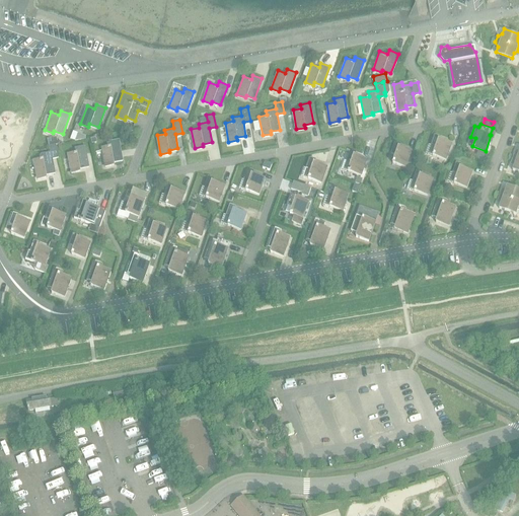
[(73,129),(70,137),(74,139),(85,137),(85,134),(73,129)]
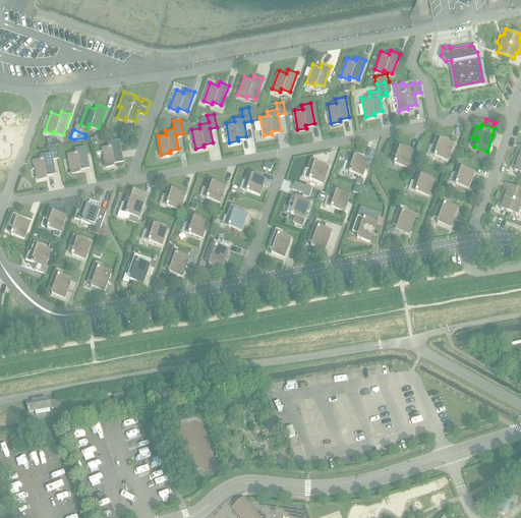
[(447,159),(453,142),(440,138),(441,135),(436,133),(432,144),(430,144),(427,152),(447,159)]
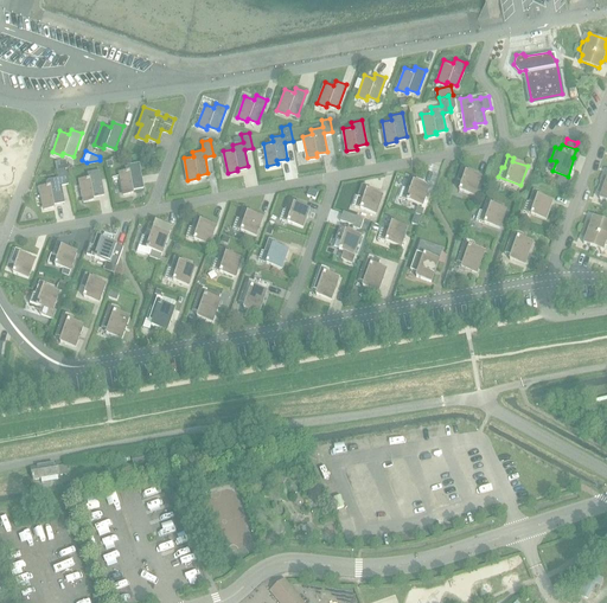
[(65,158),(55,159),(57,167),(66,166),(65,158)]
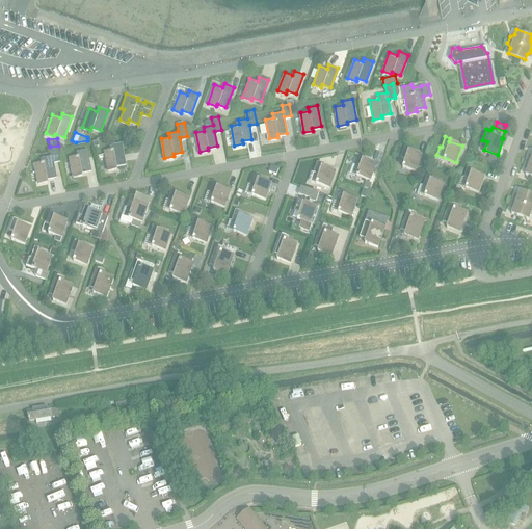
[(116,164),(125,162),(122,141),(111,143),(112,148),(104,150),(107,168),(116,167),(116,164)]
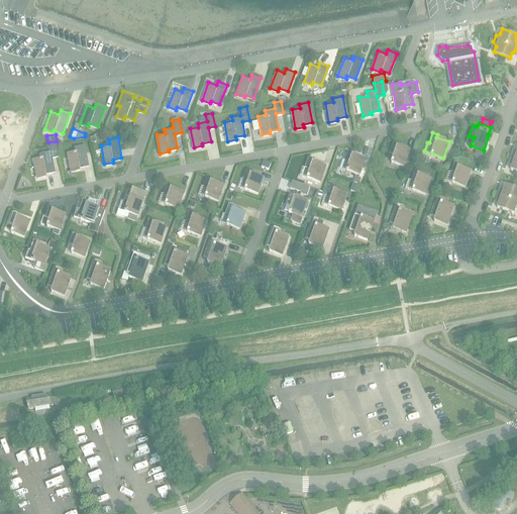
[(404,165),(409,149),(397,144),(398,141),(393,139),(389,150),(394,152),(391,161),(404,165)]
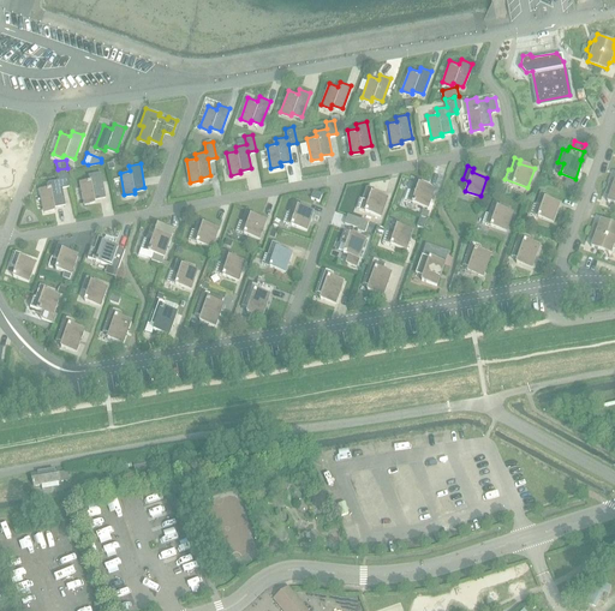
[(65,203),(61,186),(70,185),(67,168),(59,171),(60,178),(49,180),(49,185),(40,187),(45,209),(54,208),(54,204),(65,203)]
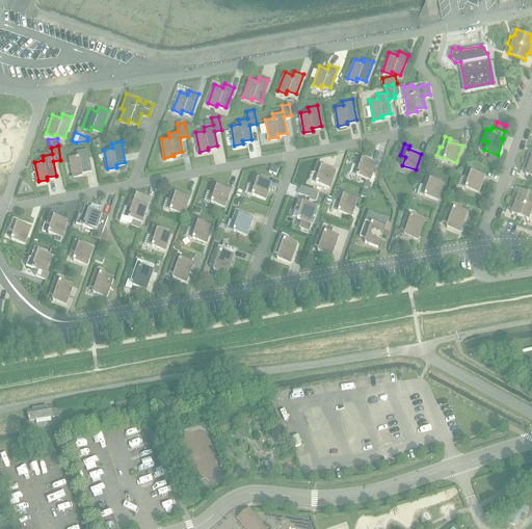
[(81,170),(90,168),(86,148),(77,150),(78,154),(70,156),(73,175),(82,174),(81,170)]
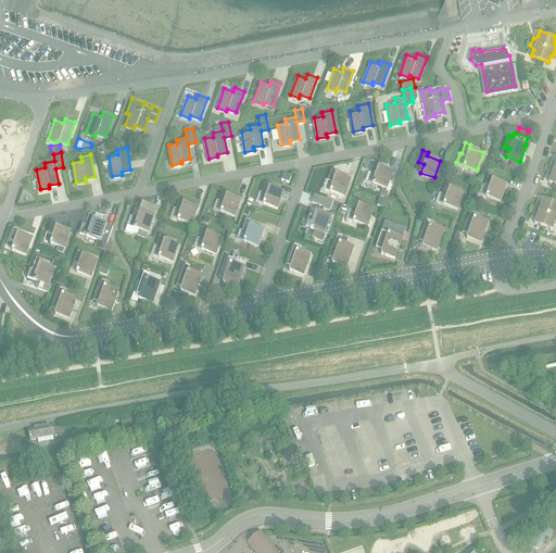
[(387,186),(392,170),(379,164),(380,161),(375,159),(370,171),(368,170),(365,178),(387,186)]
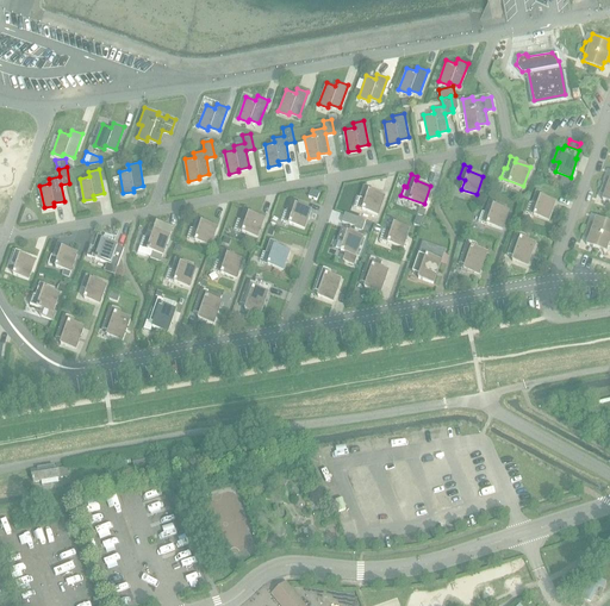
[(561,174),(559,183),(570,187),(573,179),(561,174)]
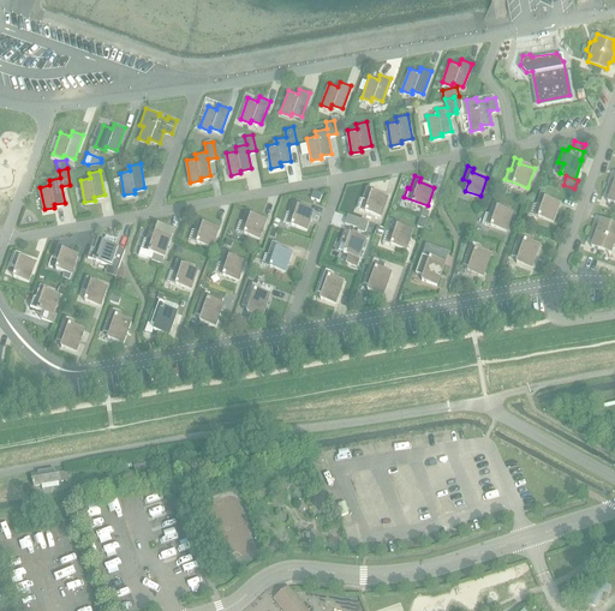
[(380,214),(387,196),(372,191),(374,187),(368,185),(363,197),(360,196),(357,207),(380,214)]
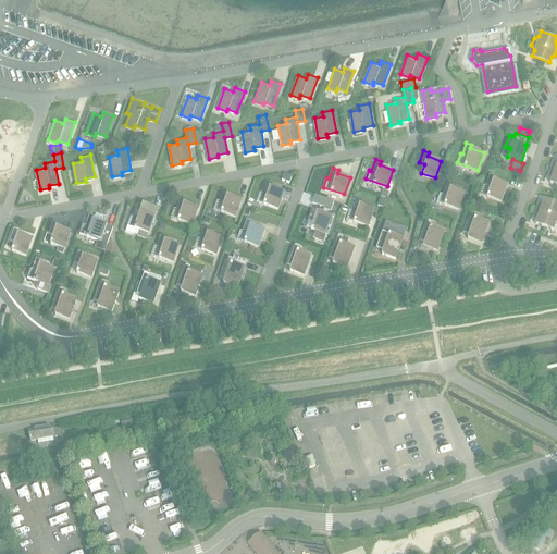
[(284,171),(282,177),(288,180),(292,174),(284,171)]
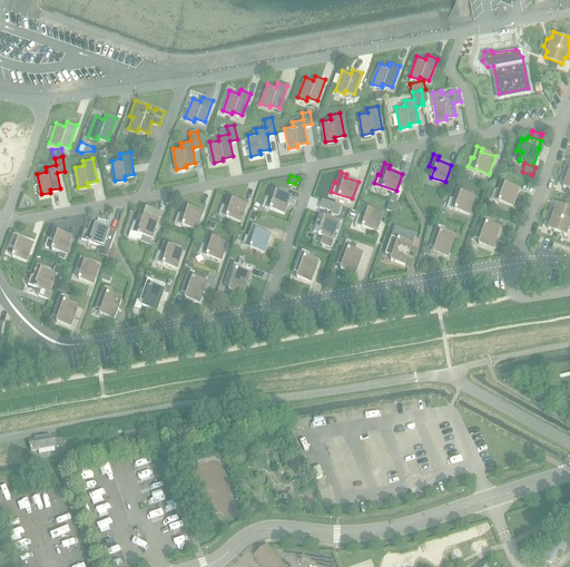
[(512,204),(519,187),(504,182),(507,178),(500,177),(497,188),(494,187),(491,196),(512,204)]
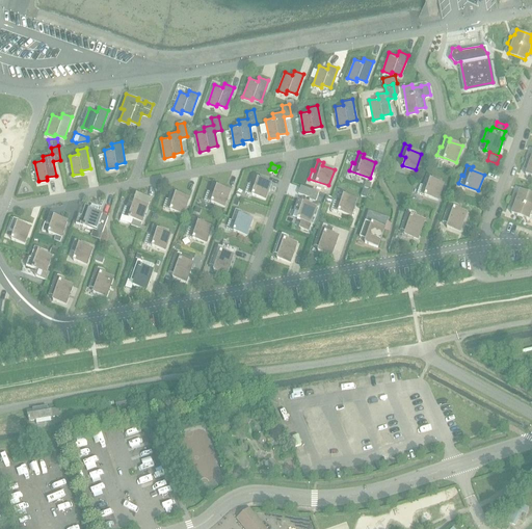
[(265,197),(270,181),(258,177),(259,174),(254,172),(250,183),(247,182),(244,190),(265,197)]
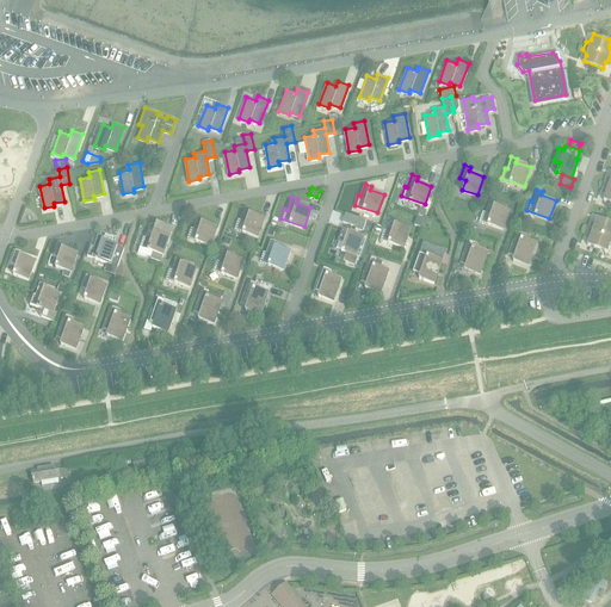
[(503,228),(508,209),(494,204),(495,200),(489,198),(485,211),(482,210),(479,220),(503,228)]
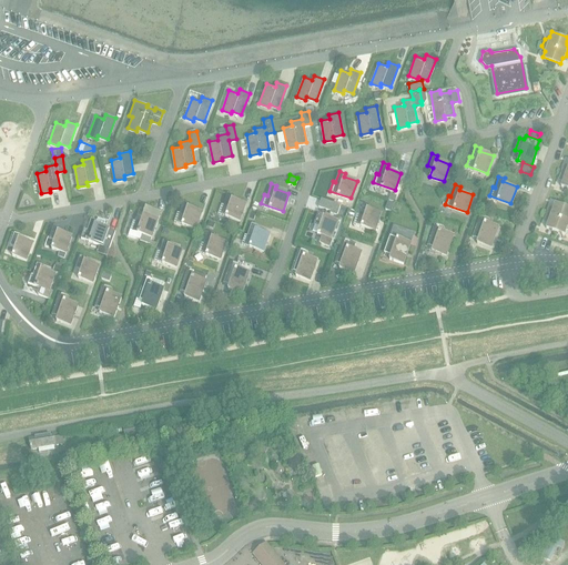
[(240,219),(245,202),(232,197),(233,193),(227,191),(223,203),(221,202),(217,211),(240,219)]
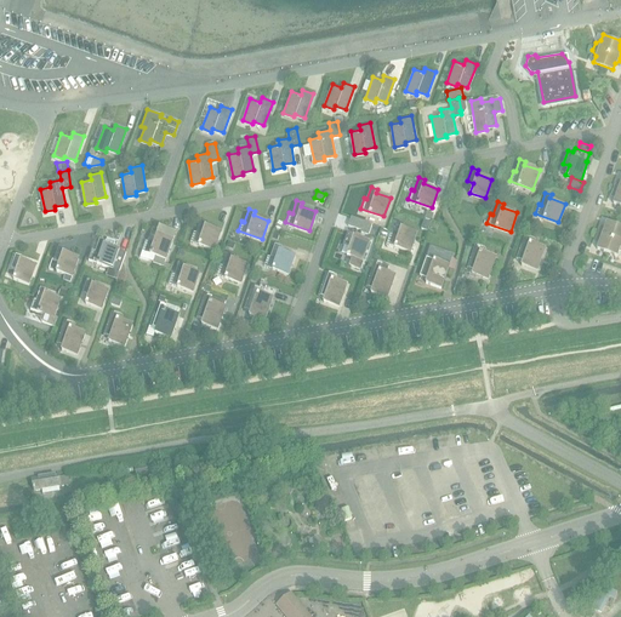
[(360,230),(369,233),(372,222),(351,215),(348,223),(362,228),(360,230)]
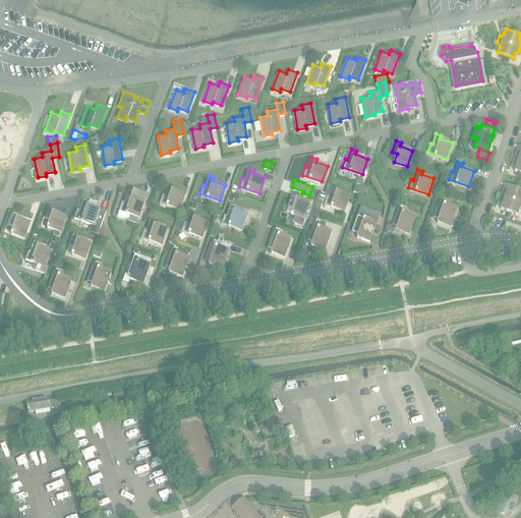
[(179,208),(185,192),(172,188),(173,184),(168,183),(165,193),(162,192),(160,202),(179,208)]
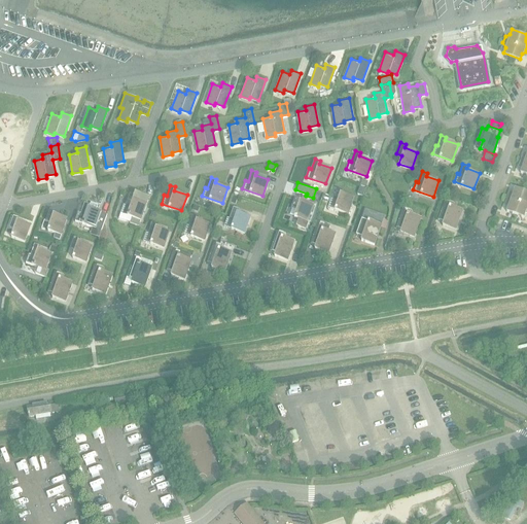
[(348,212),(353,197),(341,191),(342,188),(337,186),(332,198),(330,197),(327,205),(348,212)]
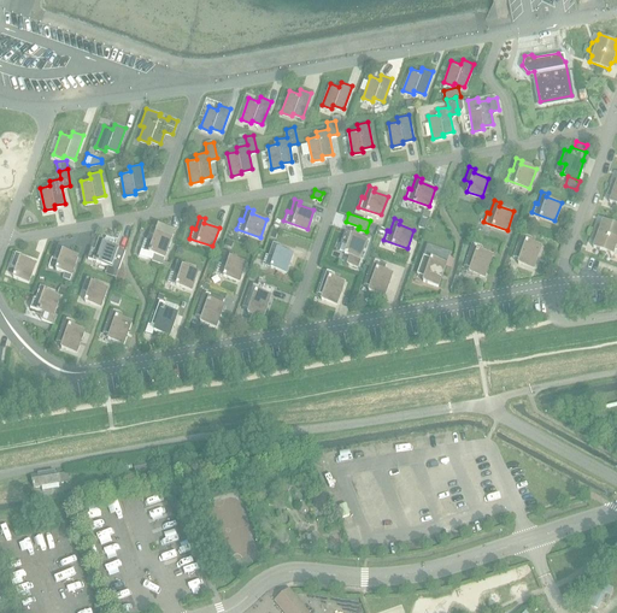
[(595,240),(593,245),(612,252),(615,246),(616,245),(616,223),(603,218),(600,224),(595,227),(592,234),(595,240)]
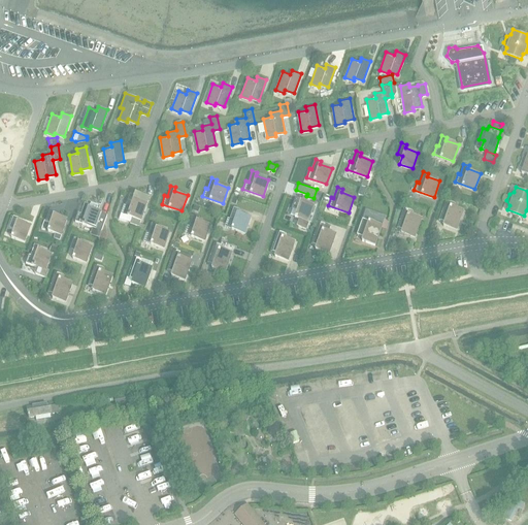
[(139,222),(146,202),(149,196),(135,192),(134,195),(130,193),(126,203),(124,202),(121,211),(132,216),(130,221),(138,224),(138,225),(143,227),(144,224),(139,222)]
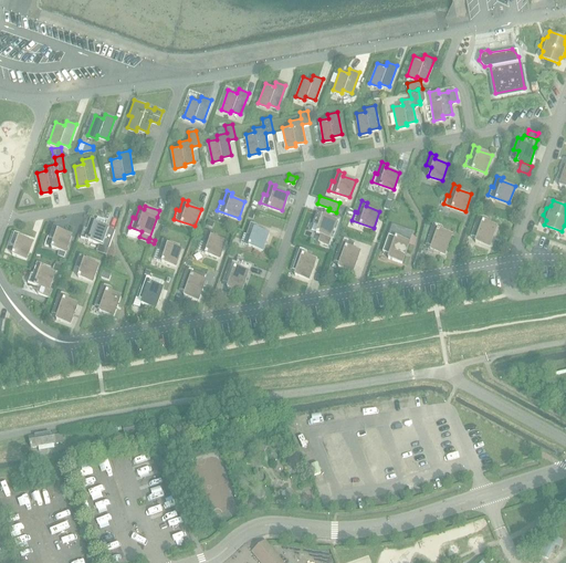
[(327,244),(336,219),(323,214),(324,210),(318,208),(314,220),(318,222),(316,231),(321,232),(317,241),(327,244)]
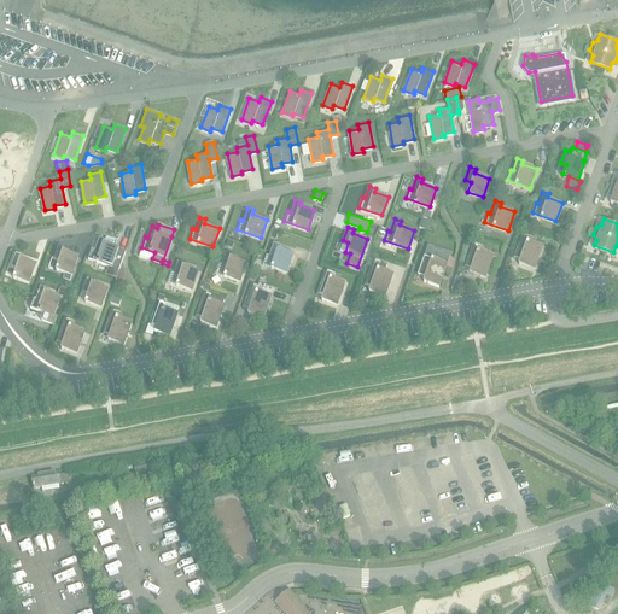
[(534,267),(542,245),(528,239),(529,234),(522,232),(513,255),(520,257),(518,262),(534,267)]
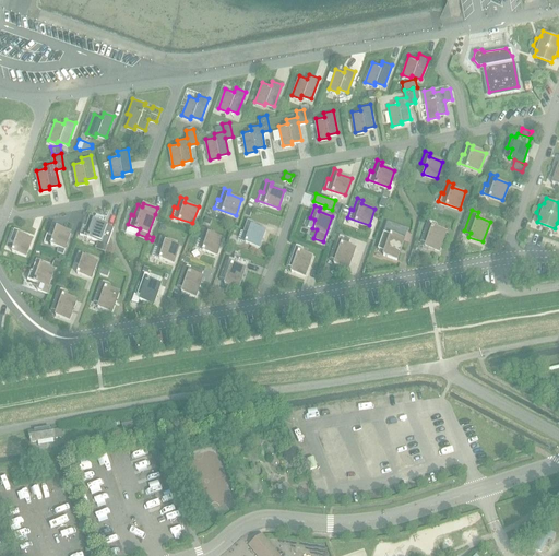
[(90,213),(85,224),(83,224),(80,233),(100,240),(107,223),(100,221),(103,215),(96,212),(95,215),(90,213)]
